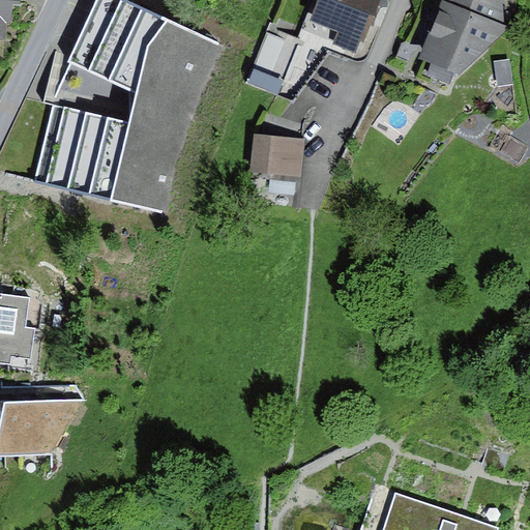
[(20,0),(0,0),(0,38),(6,38),(7,26),(11,25),(12,3),(20,4),(20,0)]
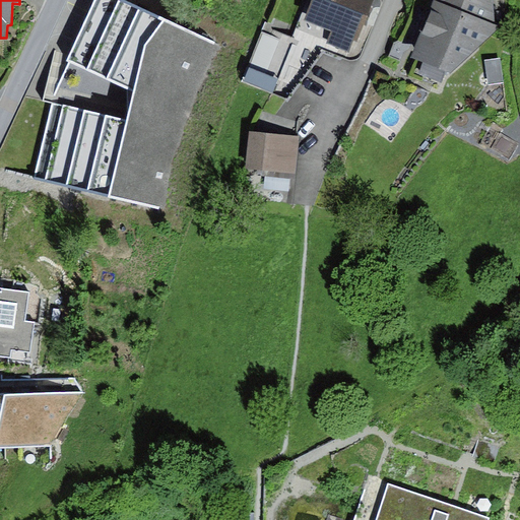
[(221,46),(121,0),(96,0),(69,61),(134,91),(189,116),(221,46)]
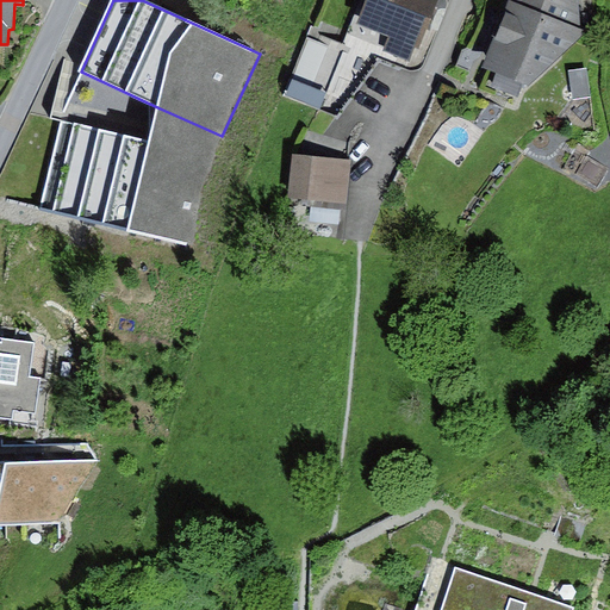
[(440,0),(365,0),(355,26),(387,39),(383,53),(409,62),(416,47),(419,48),(427,29),(429,30),(440,0)]
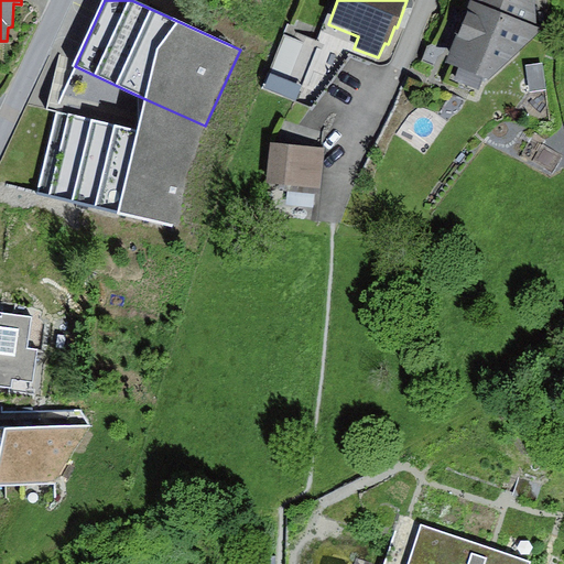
[(459,0),(459,1),(532,28),(525,0),(459,0)]
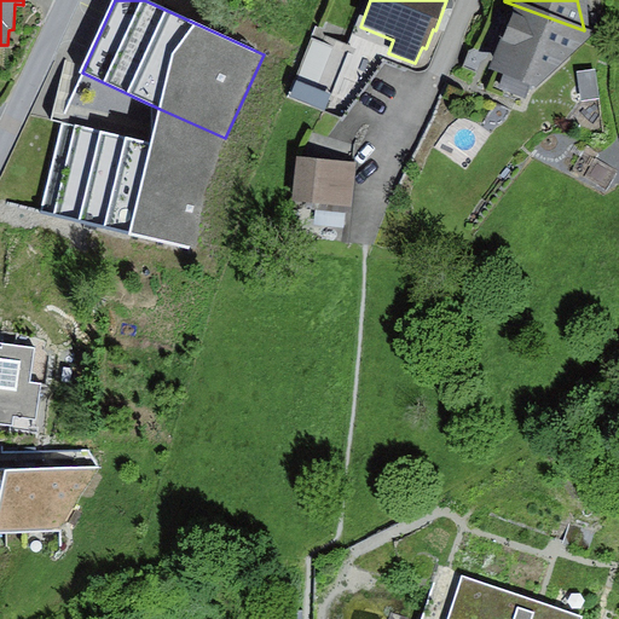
[(584,30),(504,1),(473,88),(514,103),(584,30)]
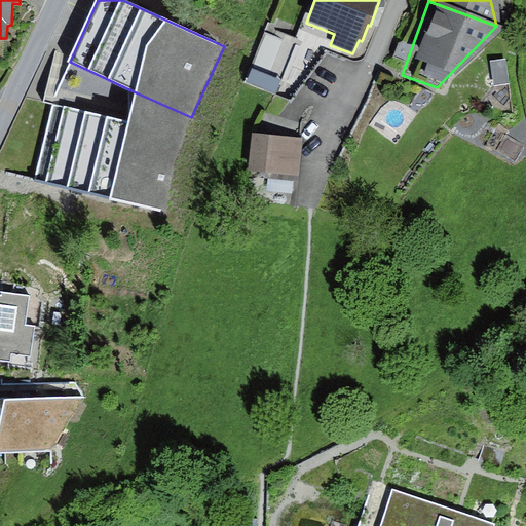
[(283,79),(252,68),(247,82),(277,95),(283,79)]
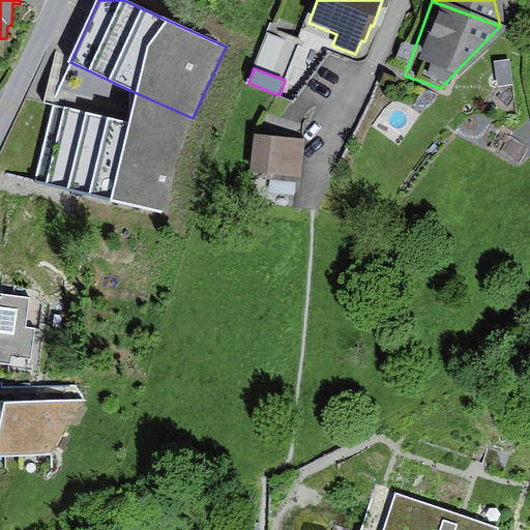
[(193,118),(137,93),(129,122),(185,135),(193,118)]
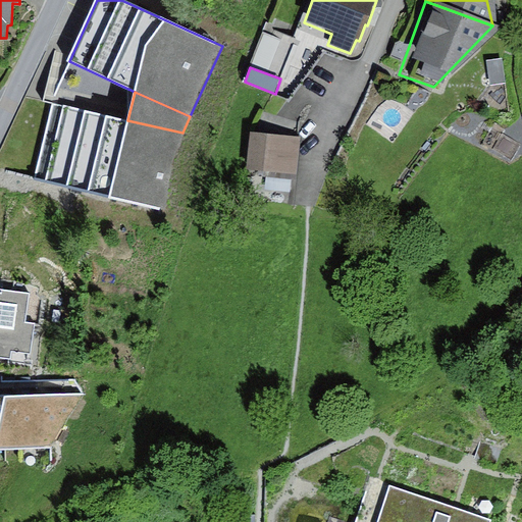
[(127,120),(52,103),(35,181),(164,211),(183,133),(127,120)]
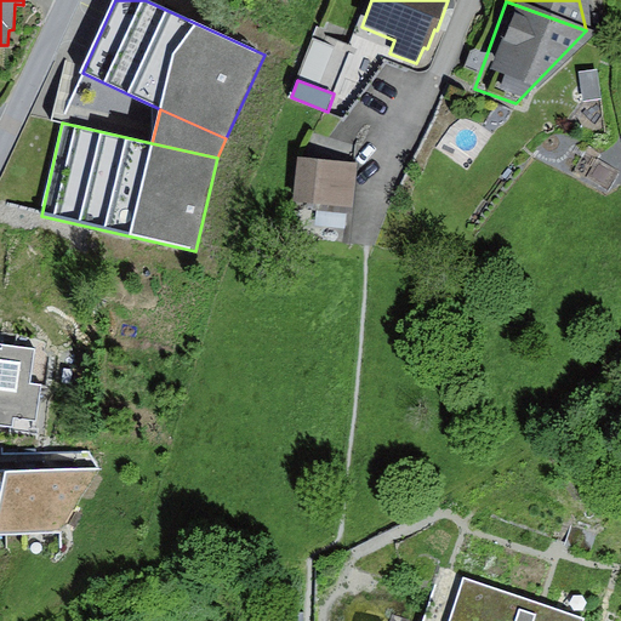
[(357,165),(298,158),(294,201),(308,203),(308,210),(351,214),(357,165)]
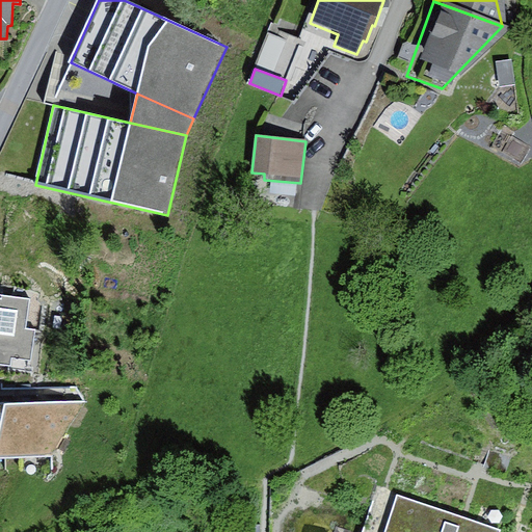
[(30,300),(0,295),(0,365),(11,368),(12,358),(31,362),(36,329),(26,328),(30,300)]
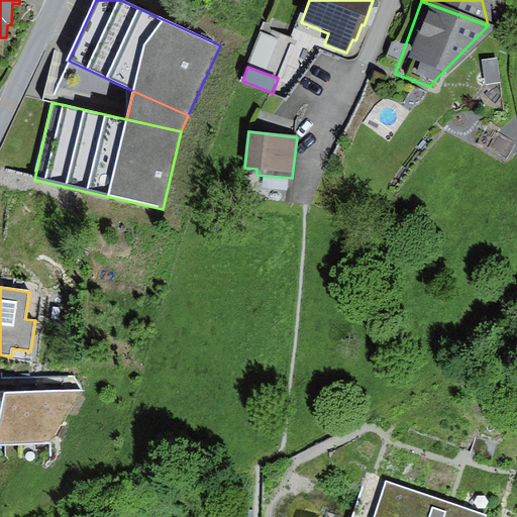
[(84,390),(0,391),(0,442),(53,442),(84,390)]
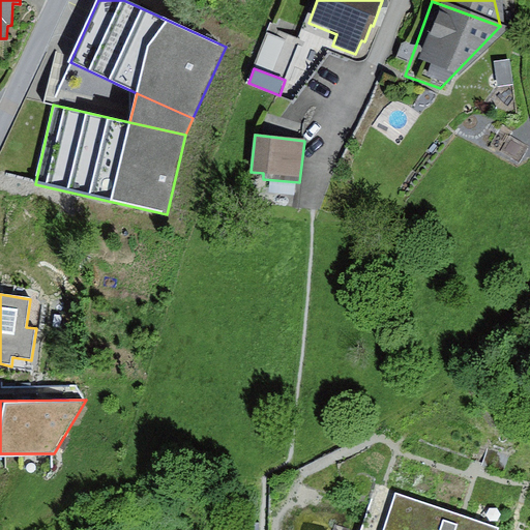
[(500,529),(502,527),(377,486),(361,529),(500,529)]
